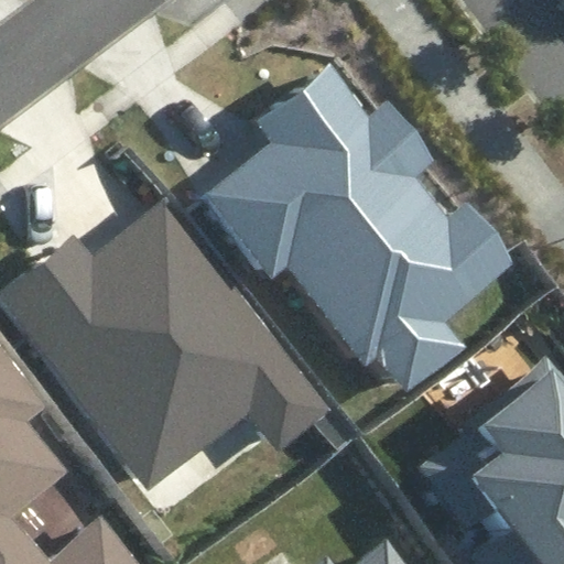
[(405,392),(469,346),(447,323),(514,261),(465,203),(451,219),(415,179),(434,158),(389,100),(368,117),(331,67),(256,121),(271,144),(203,193),(268,278),(288,268),(364,370),(381,361),(405,392)]
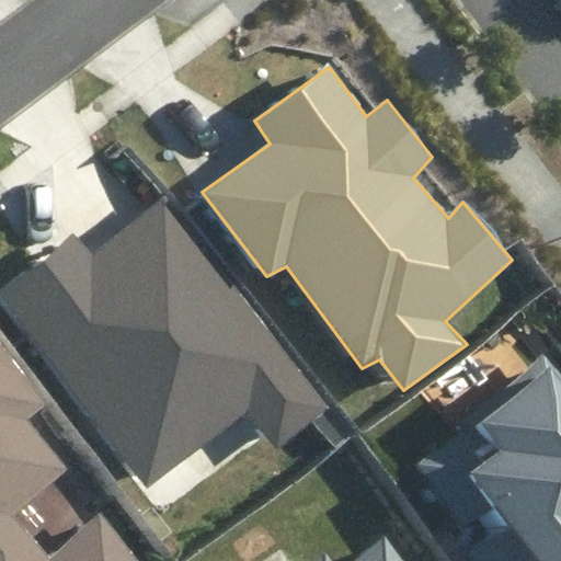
[(249,407),(279,445),(325,409),(160,201),(93,253),(75,229),(0,287),(0,301),(147,487),(249,407)]
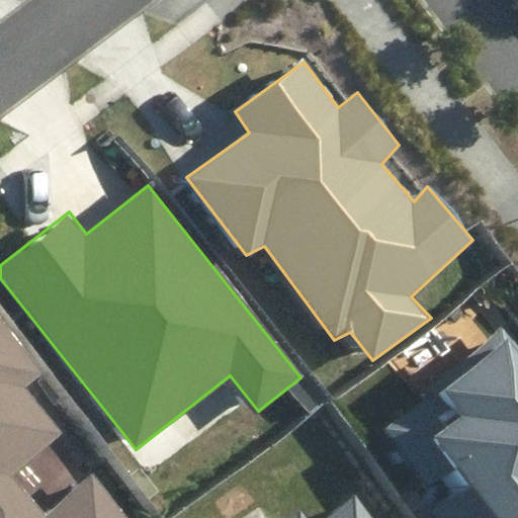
[(0,328),(0,517),(126,517),(86,470),(41,509),(15,478),(66,436),(26,389),(40,376),(0,328)]
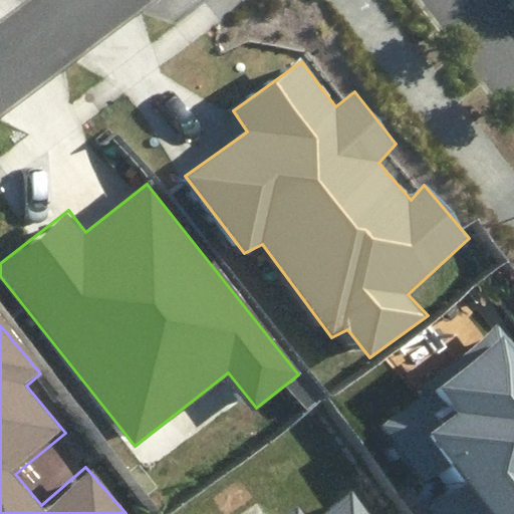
[(424,513),(513,513),(513,345),(499,327),(426,384),(442,406),(409,432),(444,477),(414,500),(424,513)]
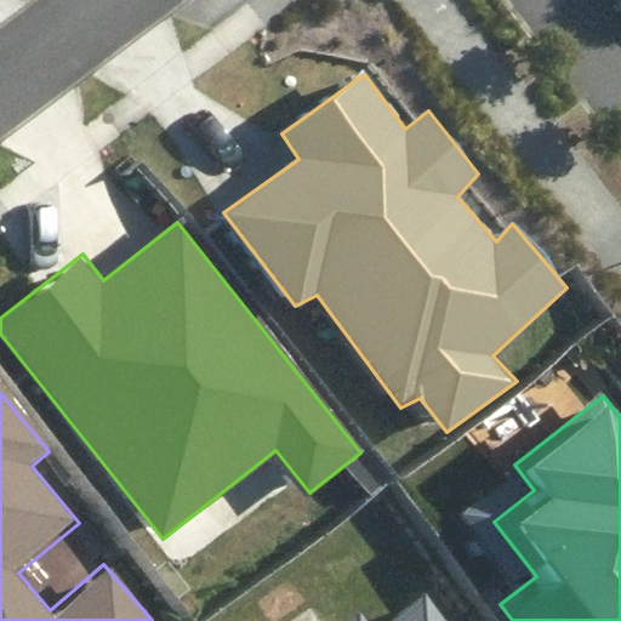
[(451,620),(427,590),(385,620),(371,620),(362,607),(342,620),(451,620)]
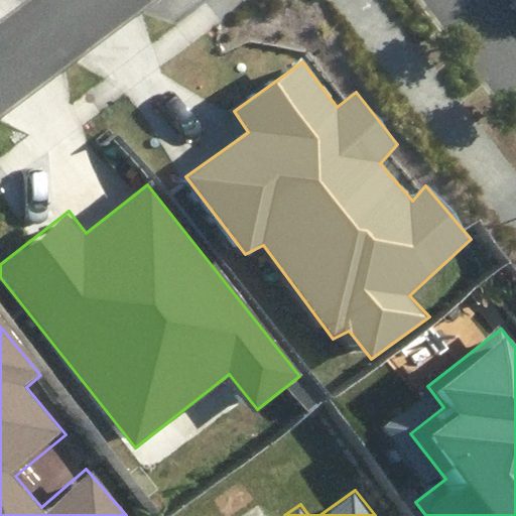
All buildings are outlined.
